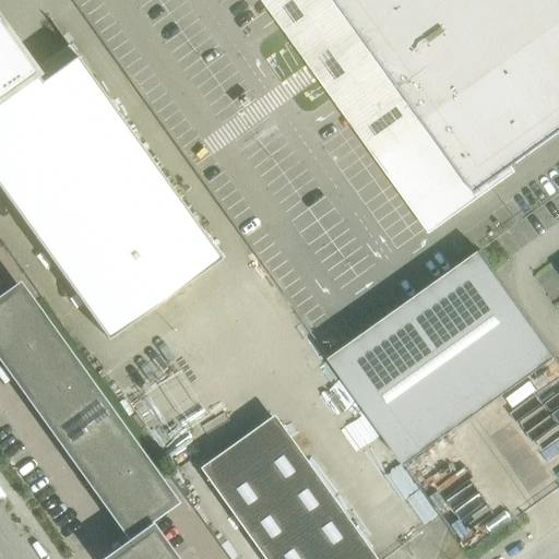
[(558,0),(306,0),(365,82),(385,68),(425,122),(475,192),(558,131),(558,0)]
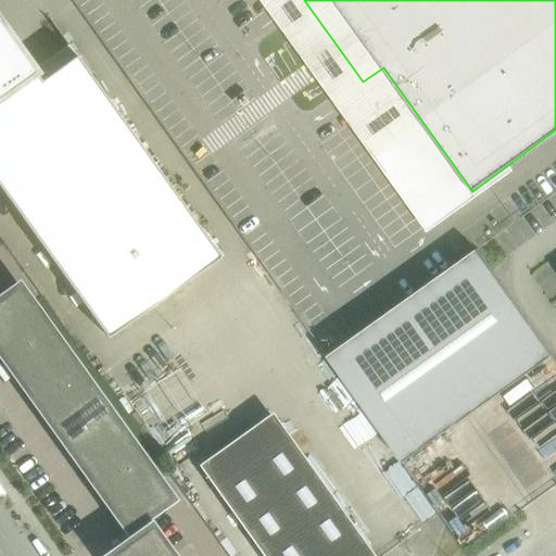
[(40,80),(0,24),(0,188),(106,337),(218,256),(75,55),(40,80)]
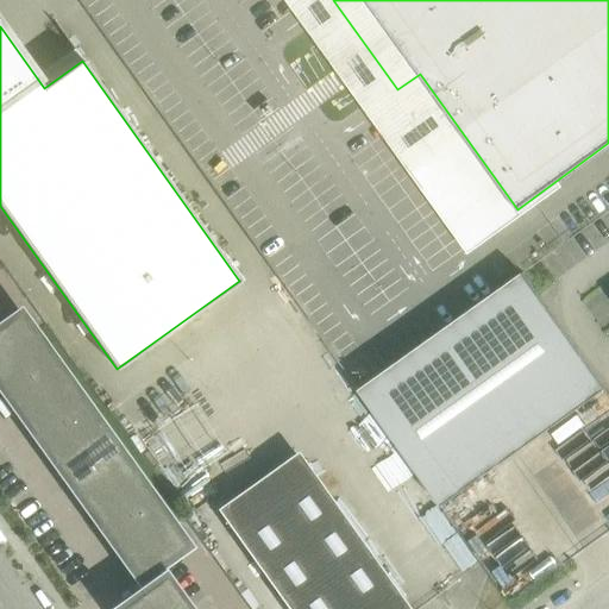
[(522,274),(359,390),(360,390),(441,504),(604,389),(522,274)]
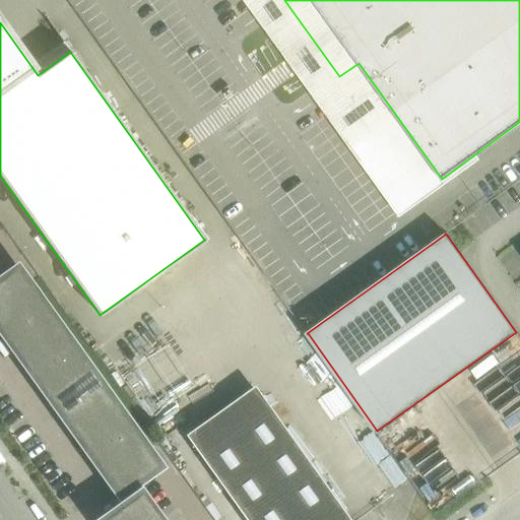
[(0,279),(0,310),(30,287),(16,268),(0,279)]
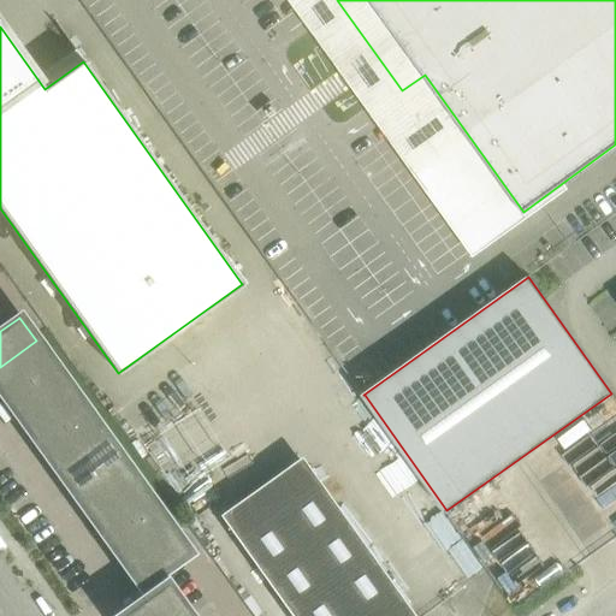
[(0,367),(0,389),(6,397),(53,363),(36,341),(0,367)]
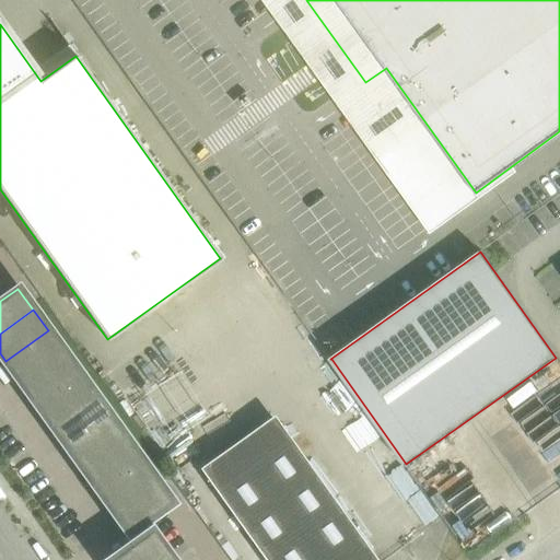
[(6,361),(21,383),(63,352),(48,330),(6,361)]
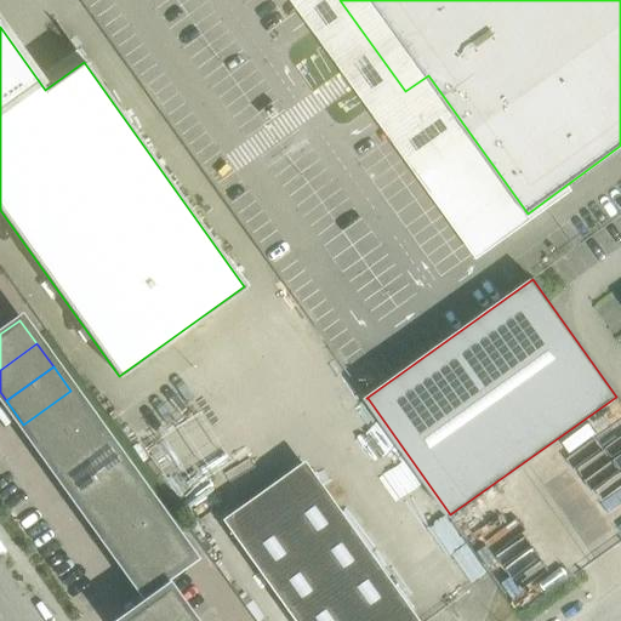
[(23,425),(40,448),(87,414),(70,391),(23,425)]
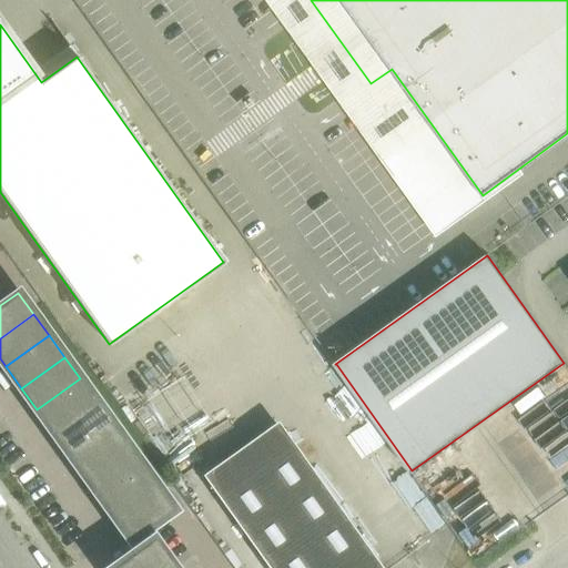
[(37,409),(52,430),(95,399),(80,378),(37,409)]
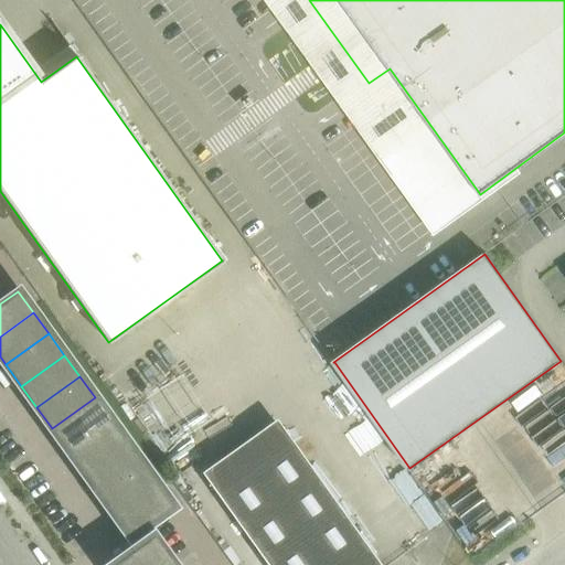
[(52,428),(67,450),(110,419),(95,397),(52,428)]
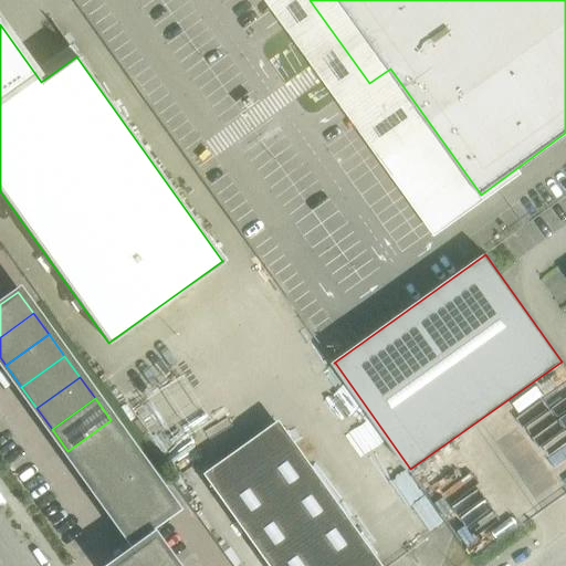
[(67,451),(83,472),(126,441),(111,420),(67,451)]
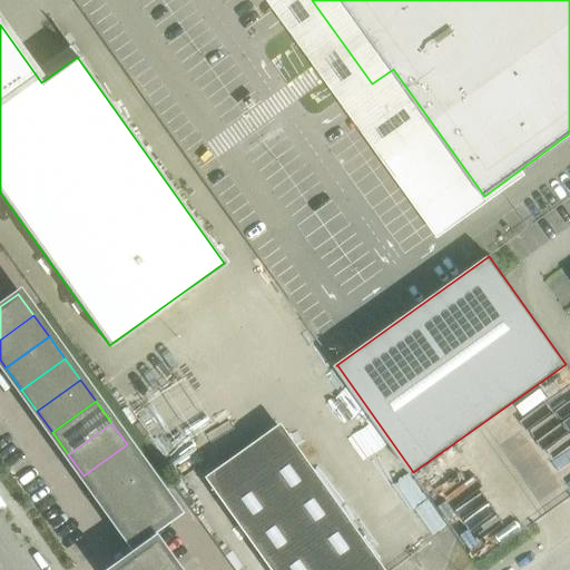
[(212,490),(268,569),(383,569),(287,435),(212,490)]
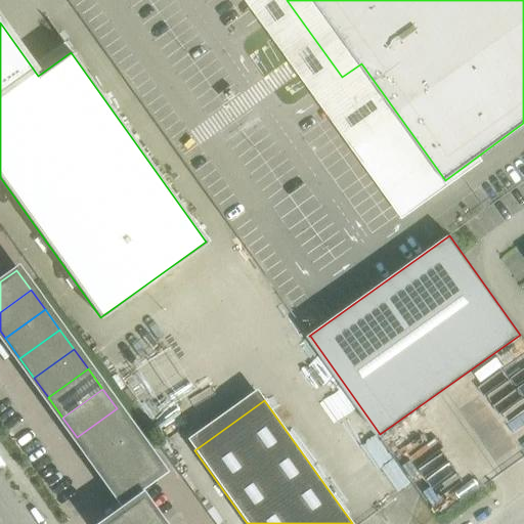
[(77,437),(91,457),(131,429),(117,408),(77,437)]
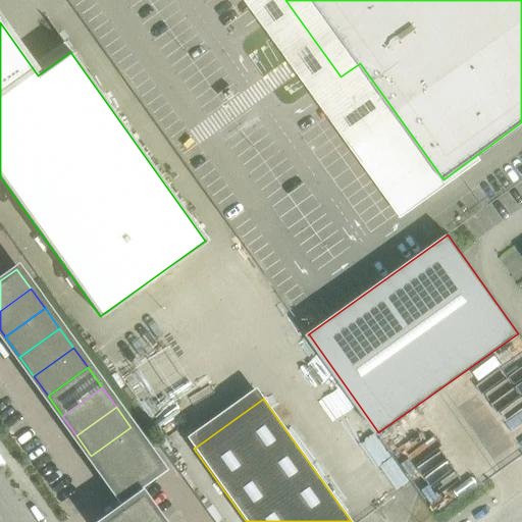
[(91,456),(104,475),(145,447),(131,427),(91,456)]
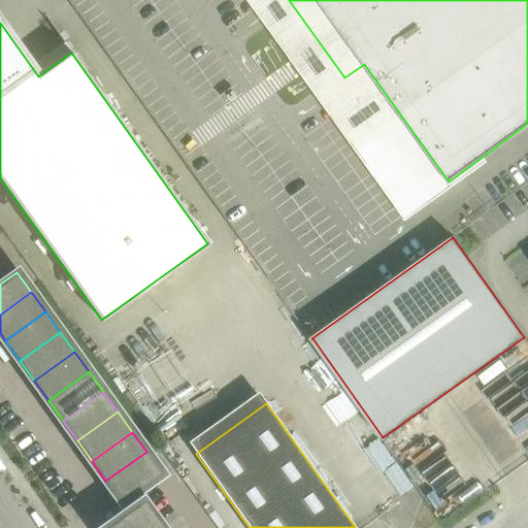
[(161,472),(146,452),(105,481),(121,501),(161,472)]
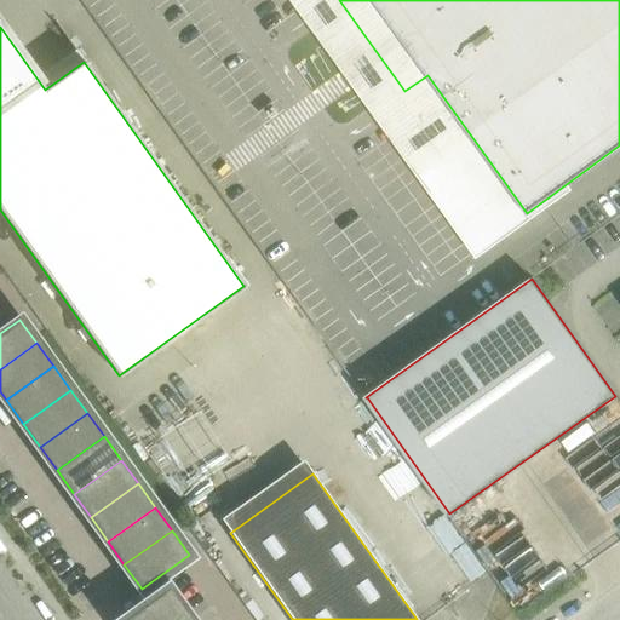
[(119,619),(189,619),(166,586),(119,619)]
